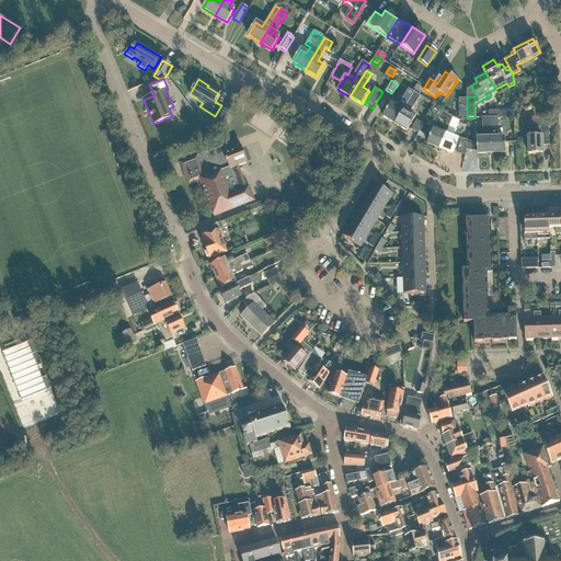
[(395,124),(413,93),(408,90),(397,107),(391,104),(384,117),(395,124)]
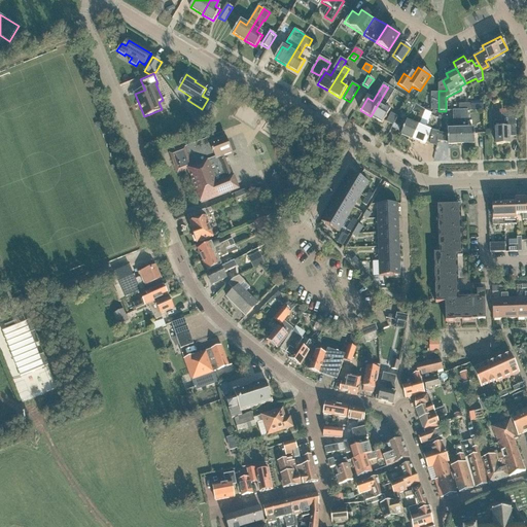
[(388,88),(371,116),(382,124),(389,111),(390,109),(384,106),(393,92),(388,88)]
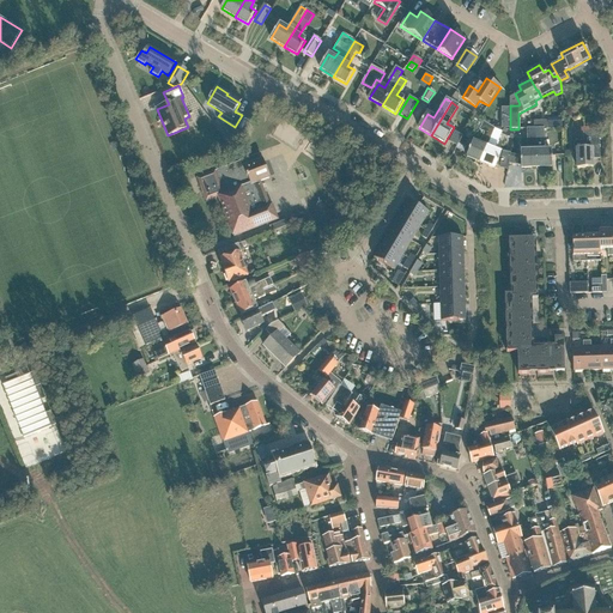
[(481,164),(495,129),(484,122),(479,131),(485,133),(480,145),(473,143),(467,158),(481,164)]
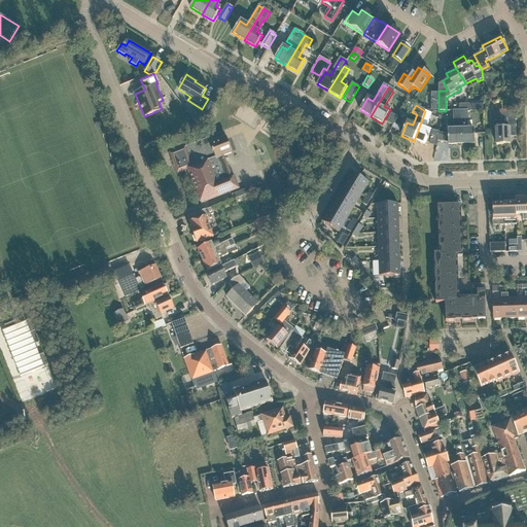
[(460,110),(460,111),(461,145),(475,144),(473,130),(466,130),(466,110),(460,110)]
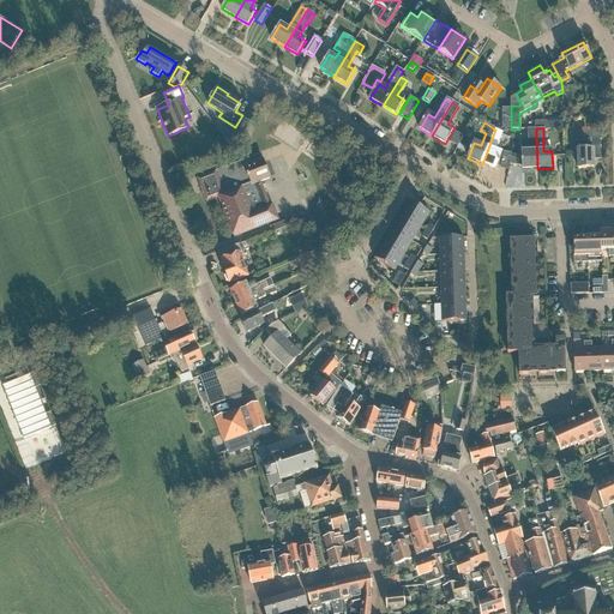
[(504,133),(495,130),(482,164),(495,169),(501,155),(495,151),(504,133)]
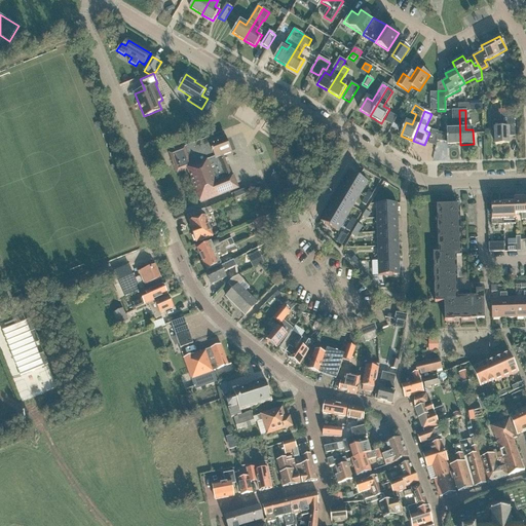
[(452,129),(447,129),(448,145),(460,145),(459,111),(452,111),(452,129)]
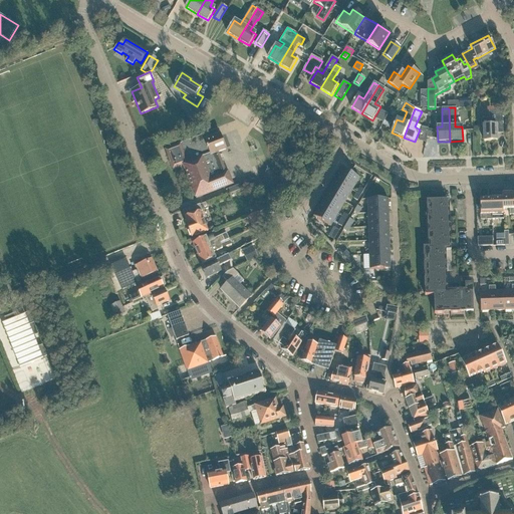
[(198,109),(191,121),(197,124),(204,113),(198,109)]
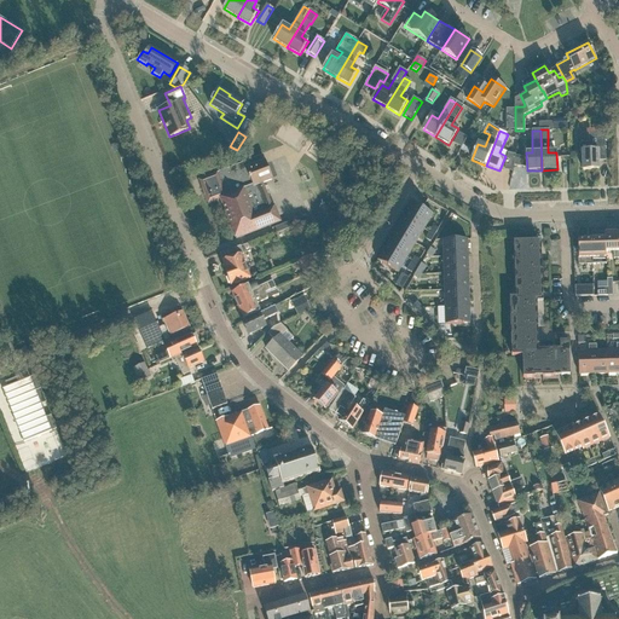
[(460,133),(453,144),(462,149),(464,144),(468,138),(460,133)]
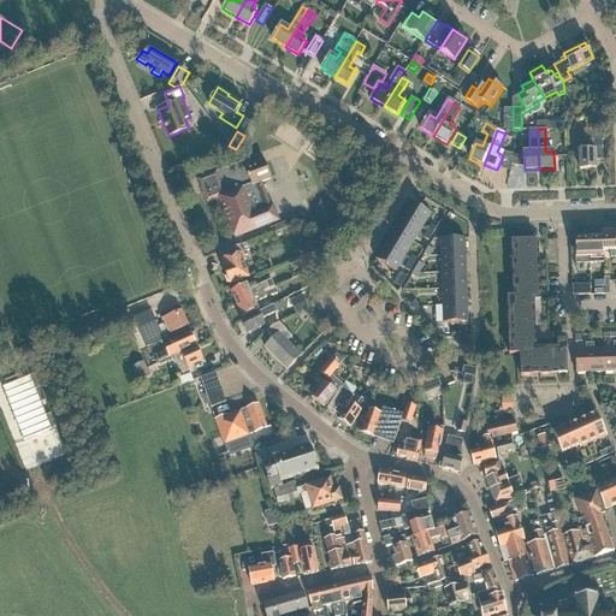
[(586,142),(578,143),(578,152),(580,152),(580,170),(596,170),(596,157),(603,157),(602,134),(586,135),(586,142)]
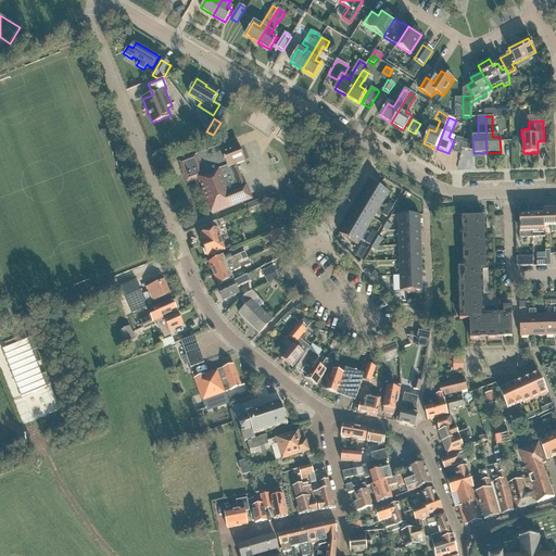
[(422,134),(426,127),(420,124),(417,129),(422,134)]
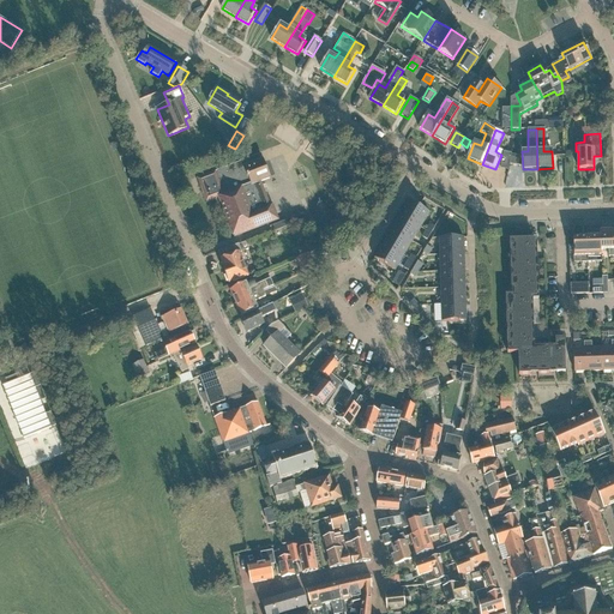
[(223,154),(229,148),(224,142),(218,148),(223,154)]
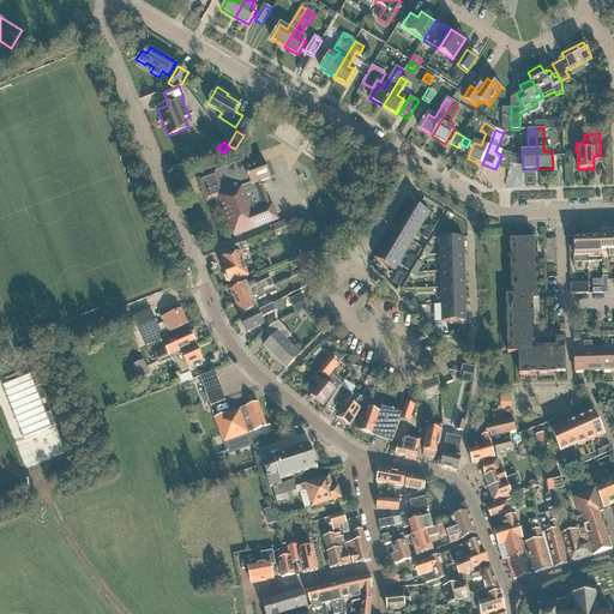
[(504,152),(501,169),(509,170),(512,154),(504,152)]
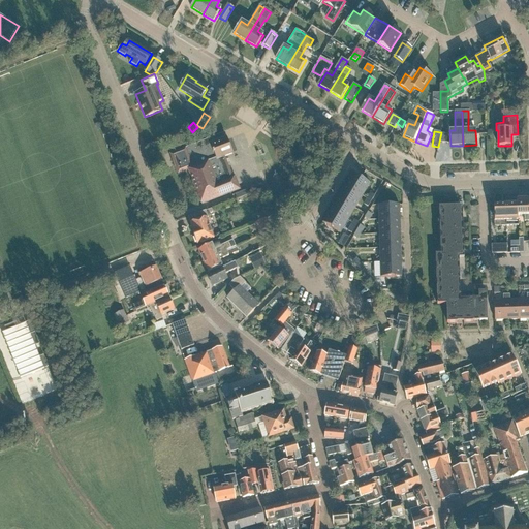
[(232,154),(225,133),(170,154),(179,174),(189,169),(203,205),(240,190),(235,177),(232,178),(224,157),(232,154)]
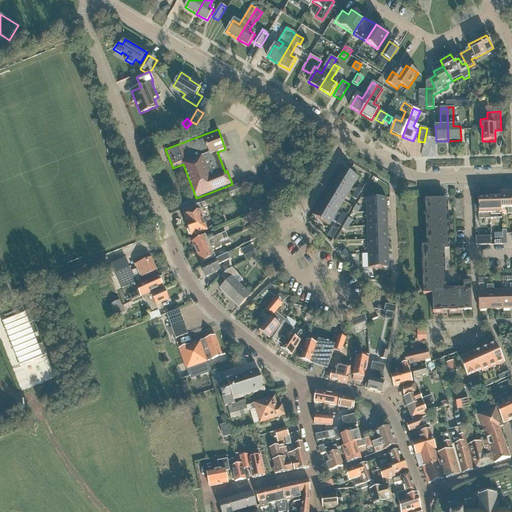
[(341,167),(334,179),(351,190),(358,178),(342,167),(341,167)]
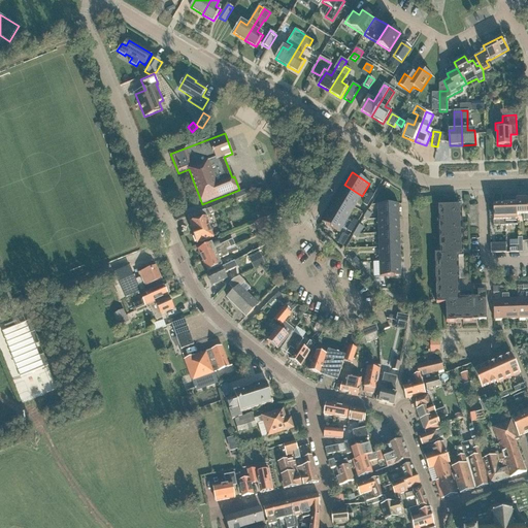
[(261,185),(251,189),(252,193),(263,190),(261,185)]
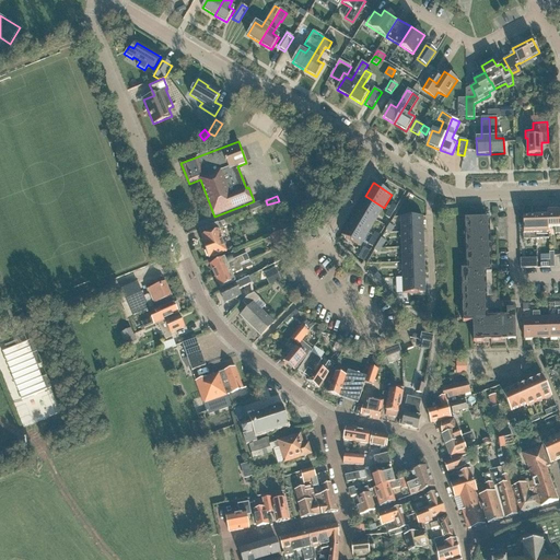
[(365,196),(358,209),(376,221),(384,208),(365,196)]
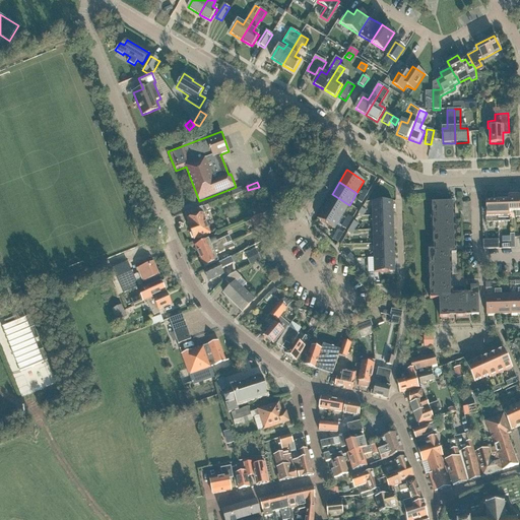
[(332,194),(324,206),(342,217),(349,205),(332,194)]
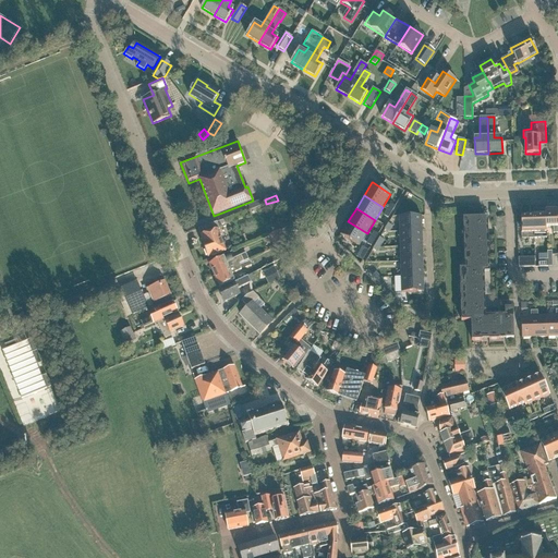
[(554,234),(557,233),(557,227),(557,210),(545,211),(545,217),(546,217),(546,228),(554,228),(554,234)]
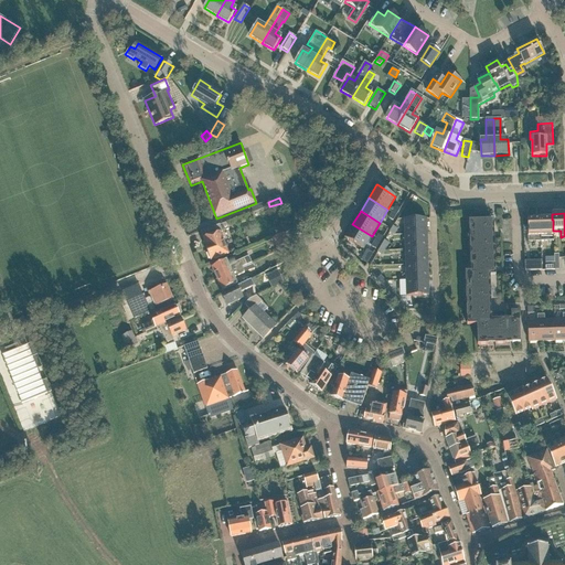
[(427,219),(404,220),(405,235),(427,234),(427,219)]
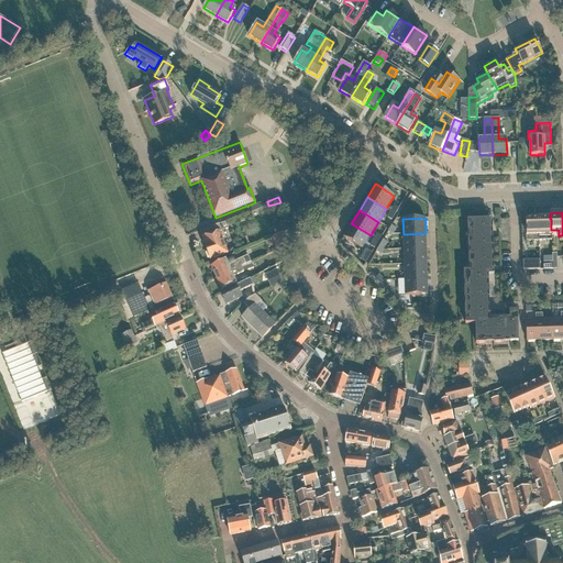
[(539,219),(526,219),(527,242),(539,241),(539,219)]
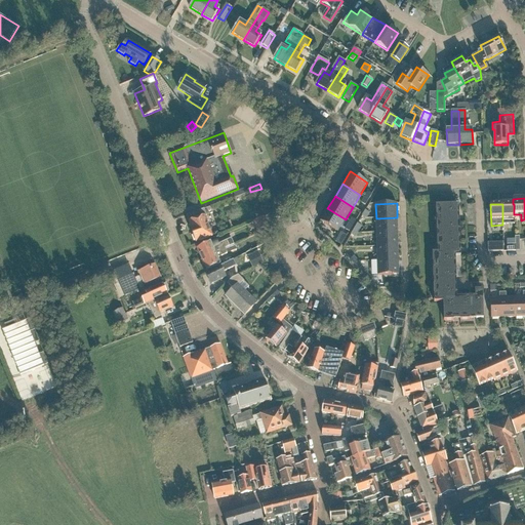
[(513,204),(502,204),(502,225),(515,225),(514,214),(514,204),(513,204)]
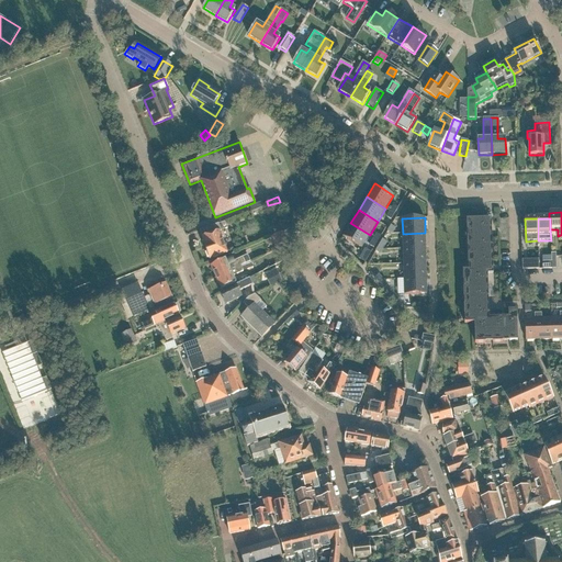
[(503,338),(509,338),(509,341),(517,341),(517,311),(508,311),(509,323),(503,323),(502,321),(492,321),(492,324),(485,324),(485,322),(484,322),(484,315),(486,315),(486,304),(483,304),(483,298),(485,298),(485,288),(483,288),(483,281),(485,281),(485,272),(491,271),(491,270),(487,270),(487,263),(490,263),(490,254),(487,254),(487,247),(490,247),(490,236),(486,236),(486,229),(489,229),(489,220),(467,220),(467,231),(471,231),(471,237),(468,237),(468,248),(471,247),(471,254),(468,255),(468,265),(469,265),(469,271),(463,271),(463,281),(467,281),(468,288),(463,289),(464,299),(468,299),(468,305),(464,305),(464,315),(465,322),(464,322),(464,323),(474,323),(475,344),(486,344),(485,339),(492,339),(493,343),(503,343),(503,338)]
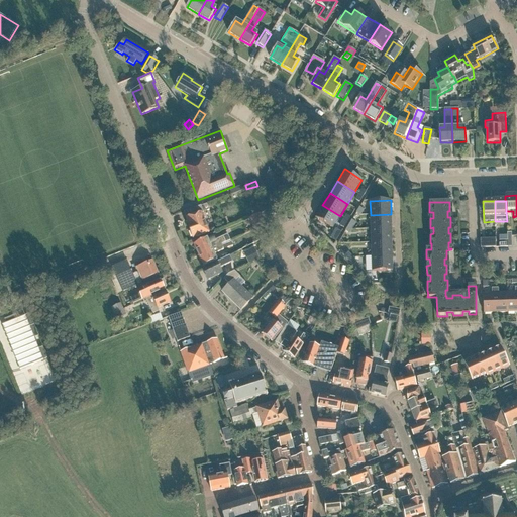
[(322,205),(315,217),(333,228),(340,216),(322,205)]
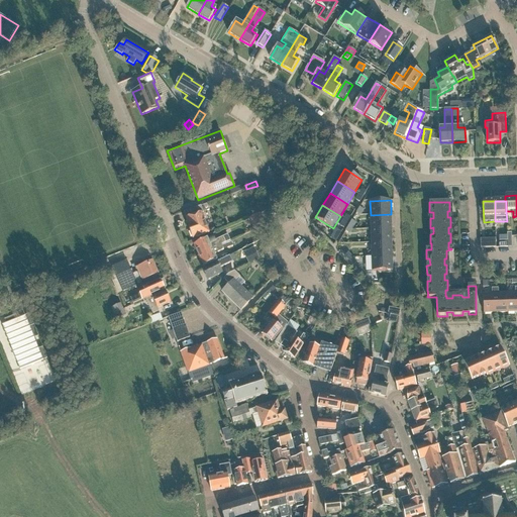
[(201,206),(185,212),(187,218),(189,225),(188,225),(193,238),(209,232),(202,213),(204,212),(201,206)]
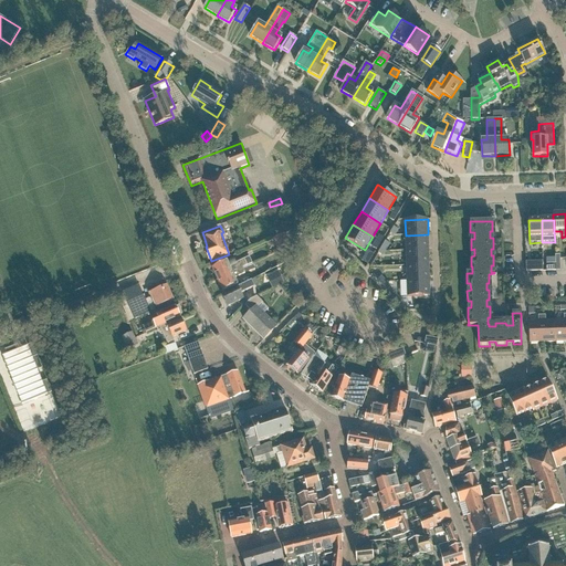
[(284,234),(273,239),(279,252),(290,248),(284,234)]
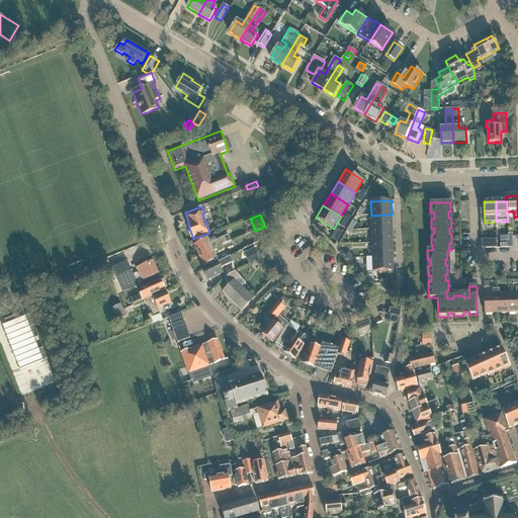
[(392,214),(371,216),(371,230),(392,229),(392,214)]
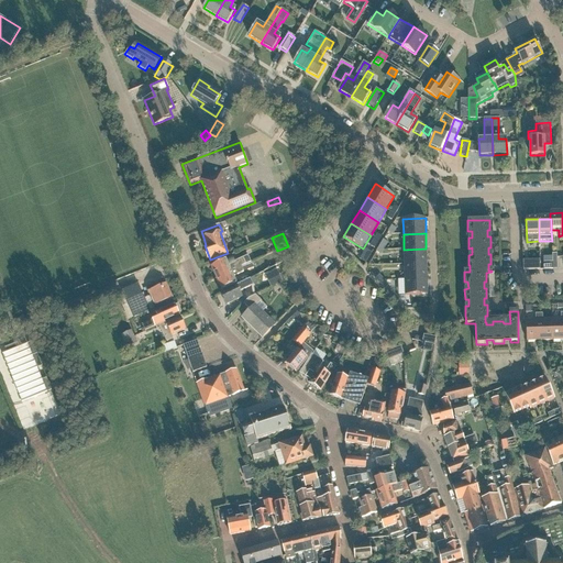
[(426,249),(404,250),(405,265),(427,264),(426,249)]
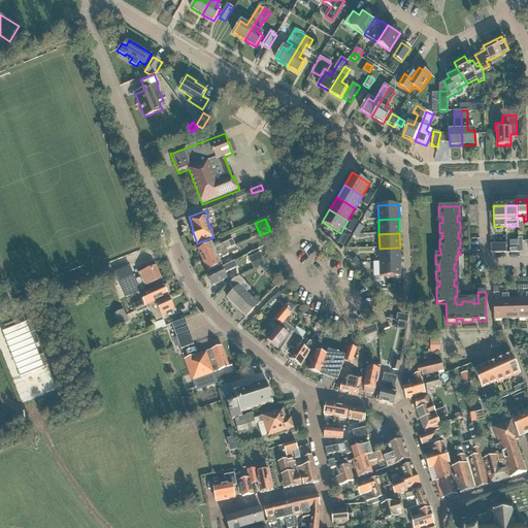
[(233,248),(235,246),(233,240),(220,245),(219,241),(198,250),(203,261),(226,251),(233,248)]
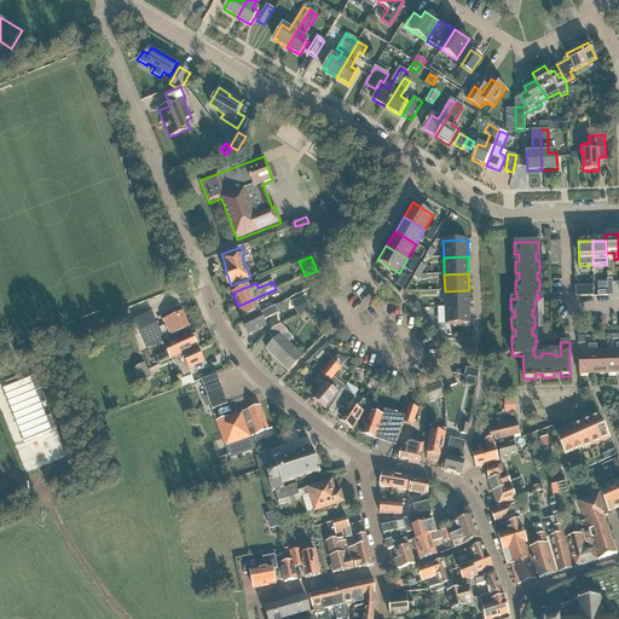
[(594,287),(576,287),(576,296),(580,296),(594,296),(594,287)]
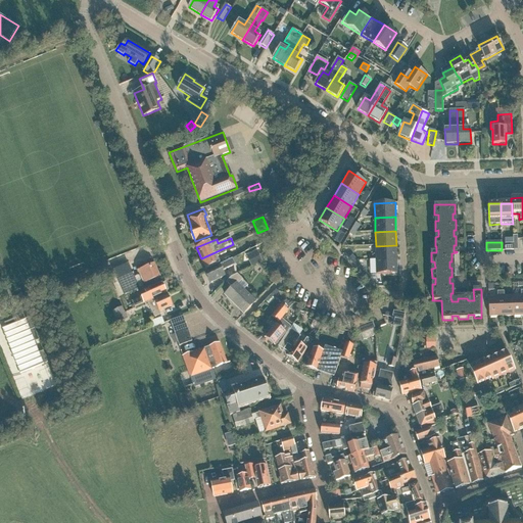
[(235,249),(233,244),(231,245),(229,246),(224,248),(201,258),(205,269),(220,263),(217,257),(235,249)]
